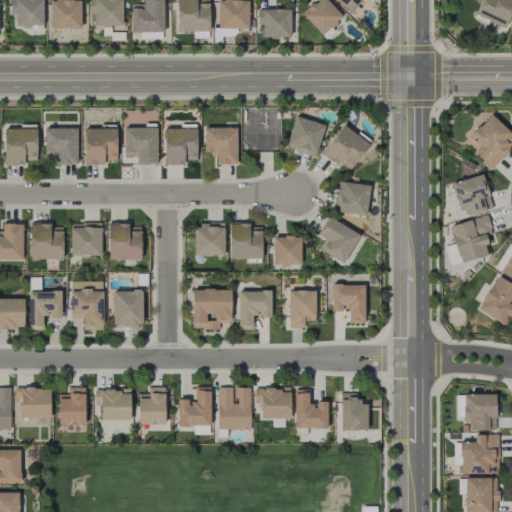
[(42,26),(41,0),(9,0),(10,14),(15,14),(15,27),(42,26)]
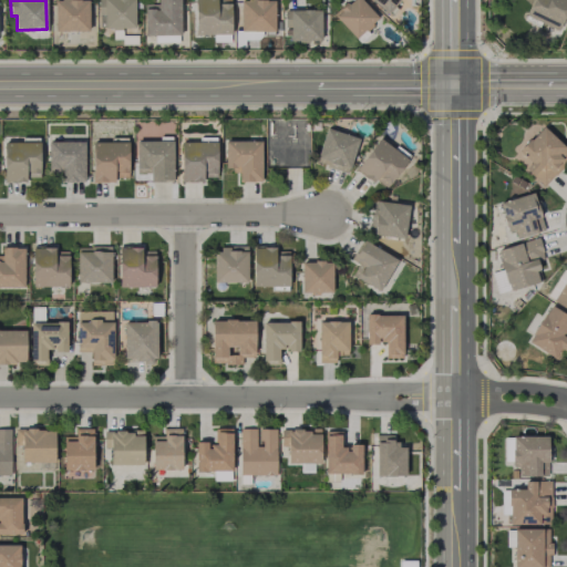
[(53,0),(55,31),(89,31),(88,0),(53,0)]
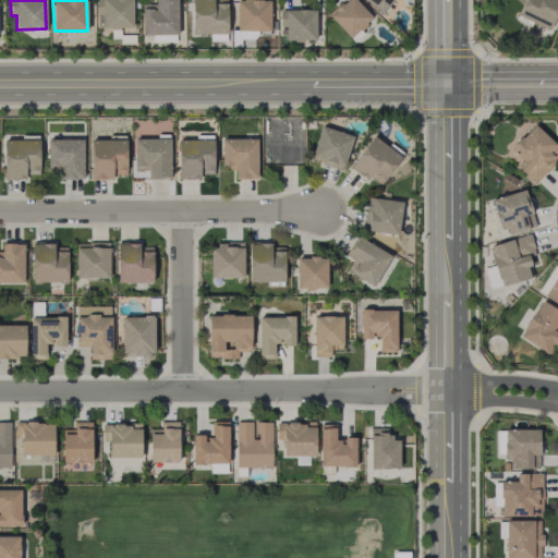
[(132,0),(96,0),(97,14),(102,14),(102,27),(133,27),(132,0)]
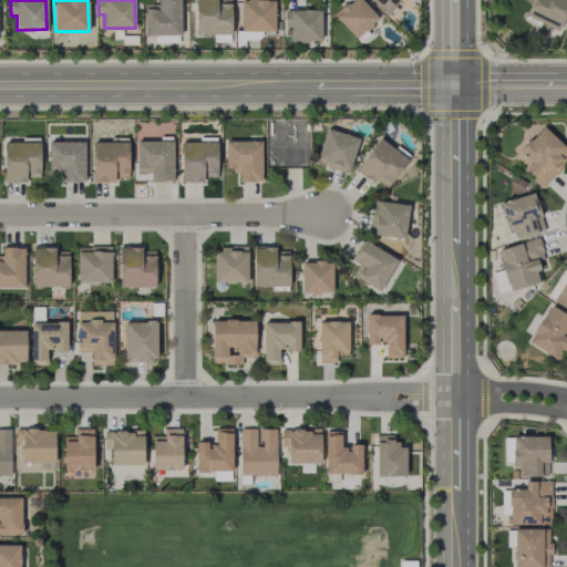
[(144,4),(144,35),(181,34),(179,0),(157,0),(158,3),(144,4)]
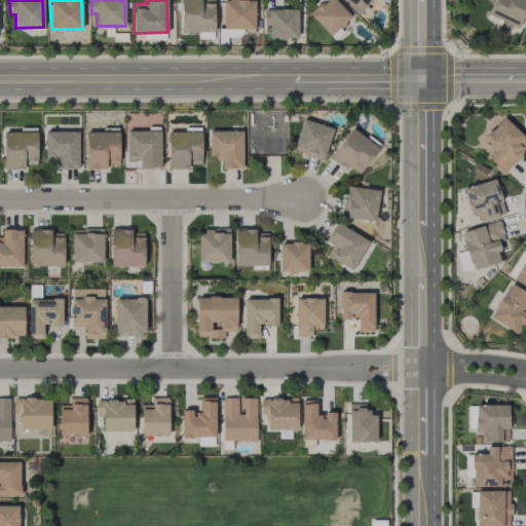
[(180,0),(181,33),(215,32),(214,0),(180,0)]
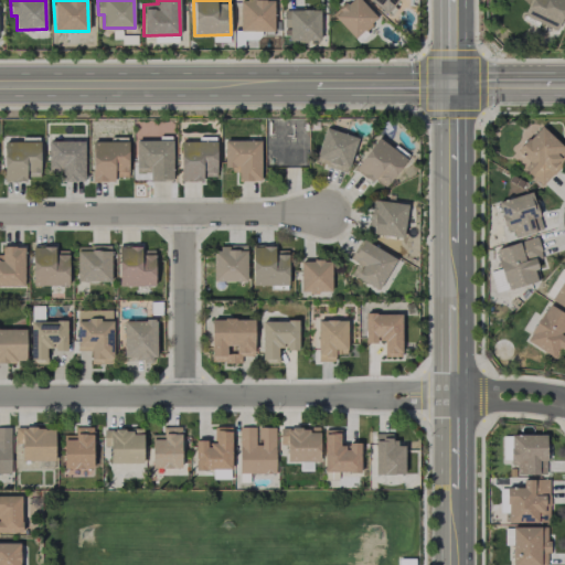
[(274,31),(273,0),(238,0),(240,31),(274,31)]
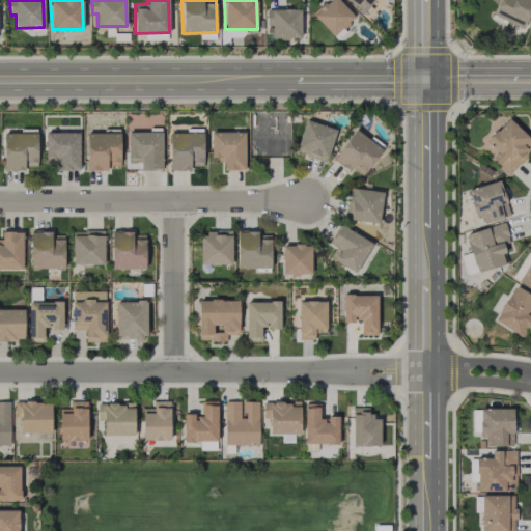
[(354,17),(338,0),(327,0),(312,15),(333,36),(354,17)]
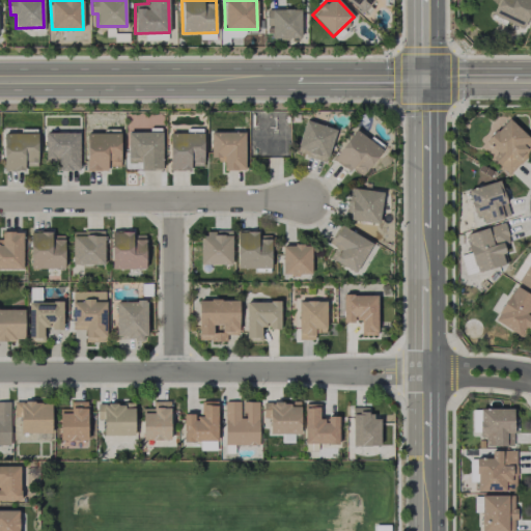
[(347,0),(365,12),(373,0),(347,0)]
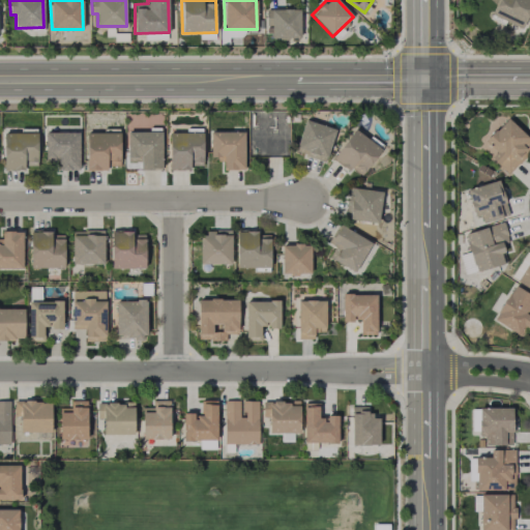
[(521,28),(529,8),(529,0),(497,0),(491,15),(521,28)]
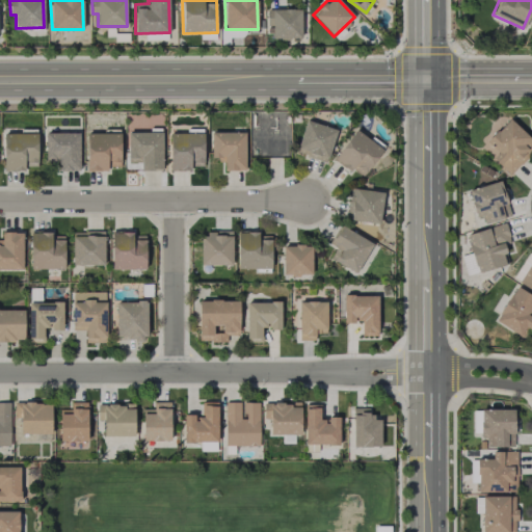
[(480,148),(511,175),(531,151),(531,139),(508,117),(480,148)]
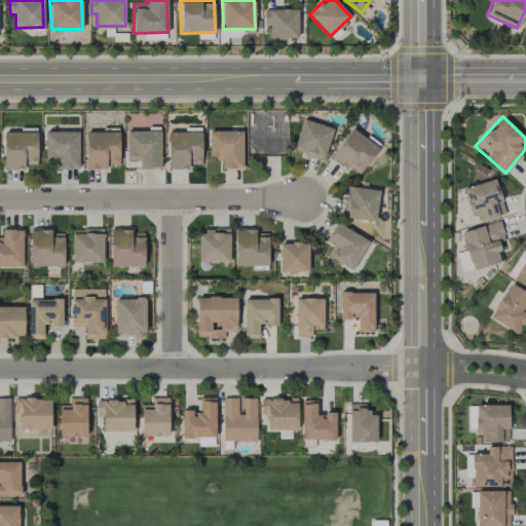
[(323,160),(332,127),(303,119),(293,151),(323,160)]
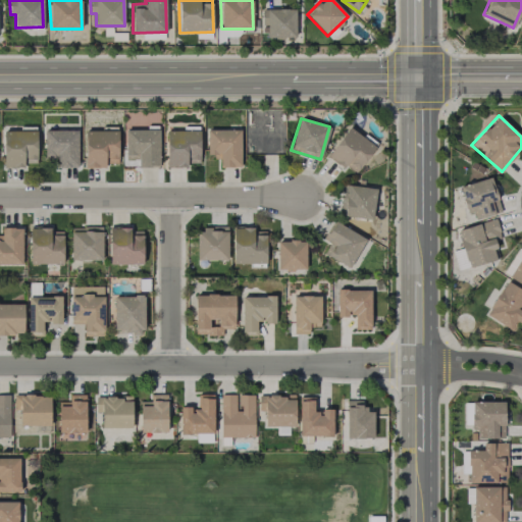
[(376,145),(349,125),(327,155),(355,174),(376,145)]
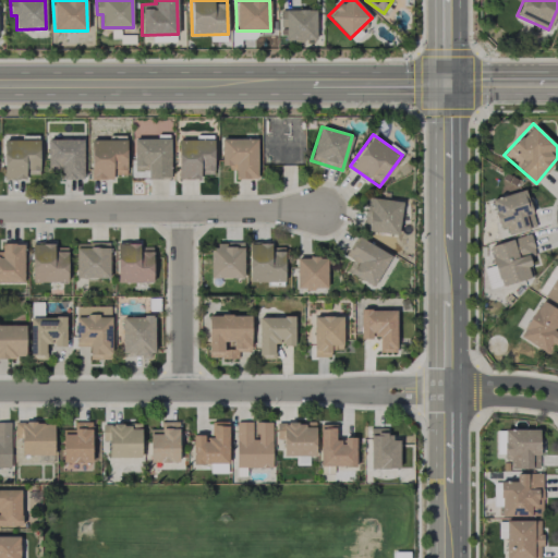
[(47,140),(48,168),(60,168),(61,179),(84,179),(83,138),(47,140)]
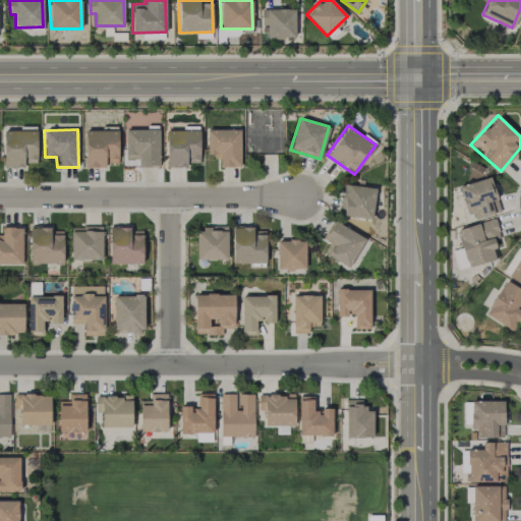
[(165,130),(167,168),(187,167),(187,163),(199,163),(198,129),(165,130)]
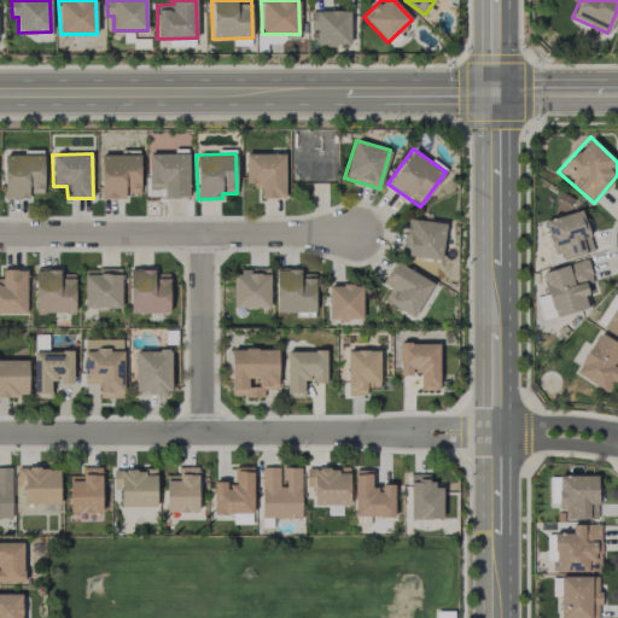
[(245,185),(260,185),(260,198),(285,198),(285,153),(245,153),(245,185)]
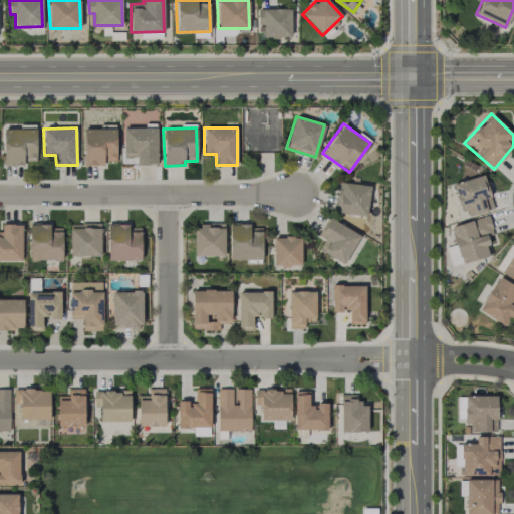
[(36,161),(36,129),(3,129),(3,166),(24,165),(24,161),(36,161)]
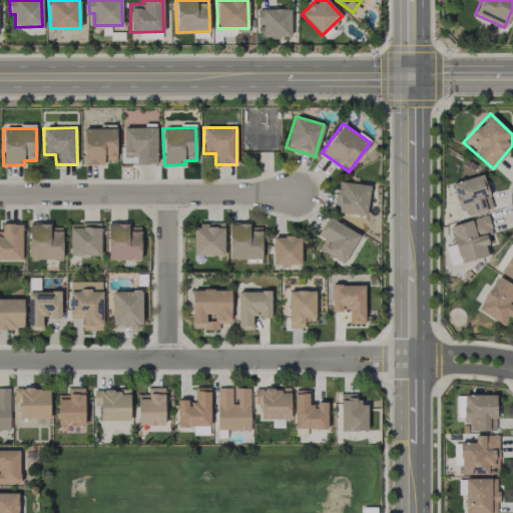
[(84,128),(83,164),(104,165),(104,160),(116,160),(116,128),(84,128)]
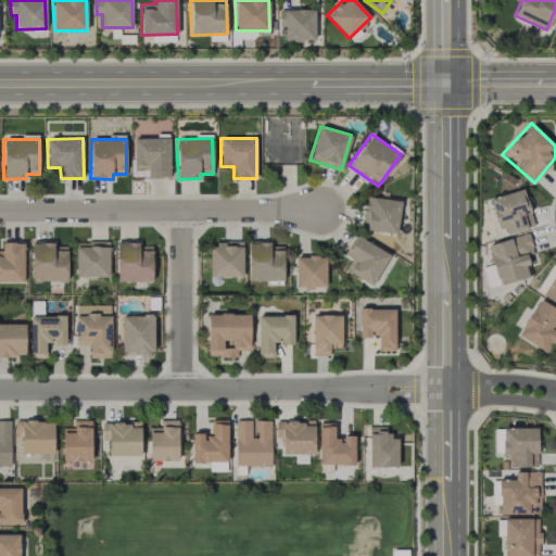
[(533,226),(522,189),(489,199),(497,227),(504,225),(507,235),(533,226)]
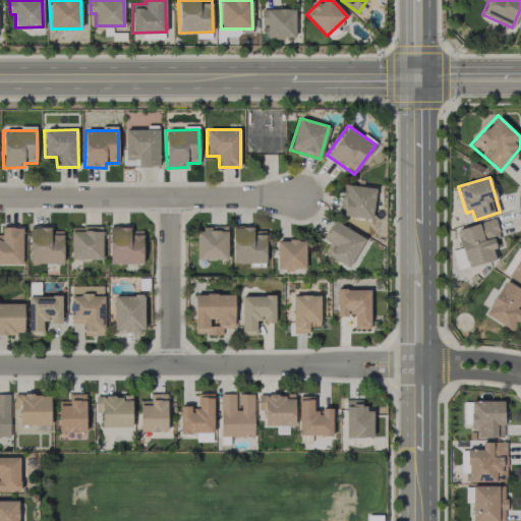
[(371,218),(375,188),(343,184),(340,215),(371,218)]
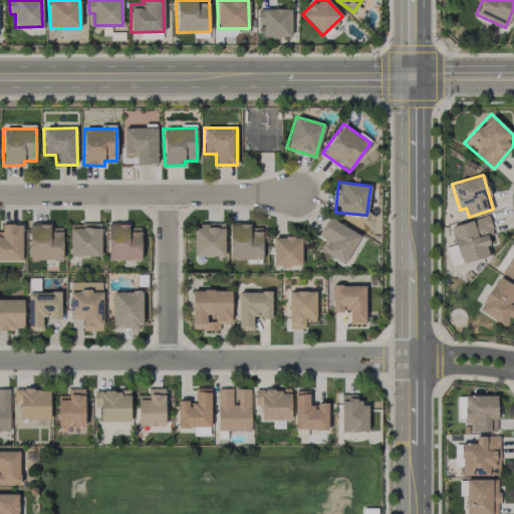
[(488,256),(486,246),(489,245),(486,236),(493,234),(488,216),(450,226),(461,264),(488,256)]
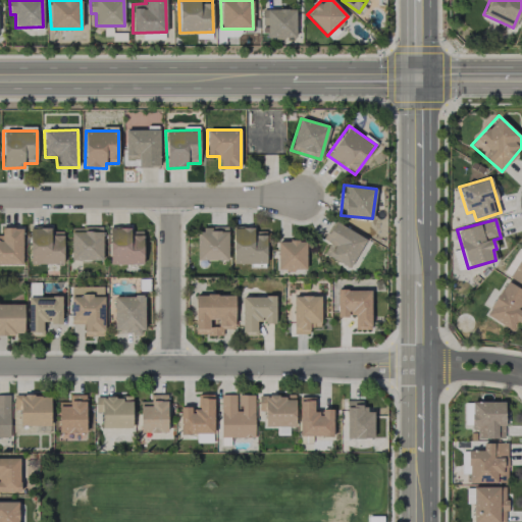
[(350,268),(366,239),(333,220),(324,239),(330,243),(324,254),(350,268)]
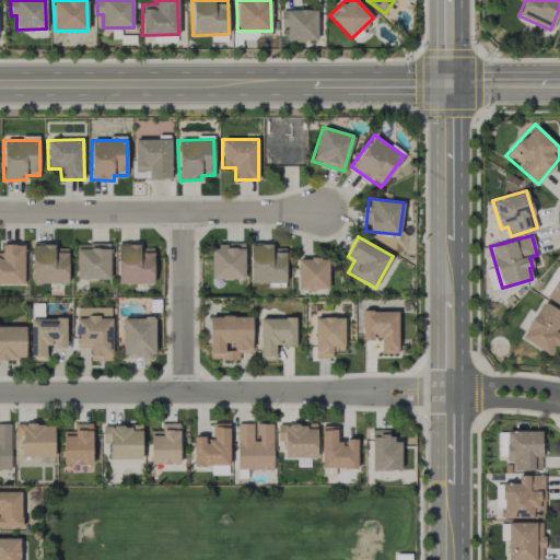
[(23,244),(1,244),(1,256),(0,256),(0,283),(24,283),(23,244)]
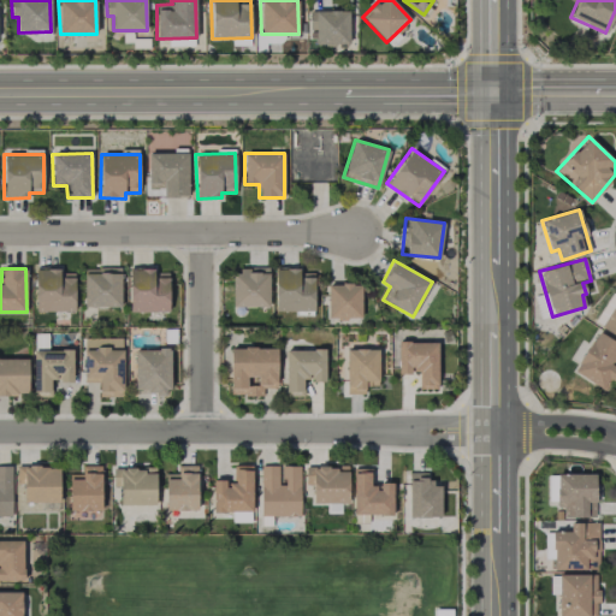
[(75,312),(75,273),(63,273),(63,268),(35,268),(35,312),(75,312)]
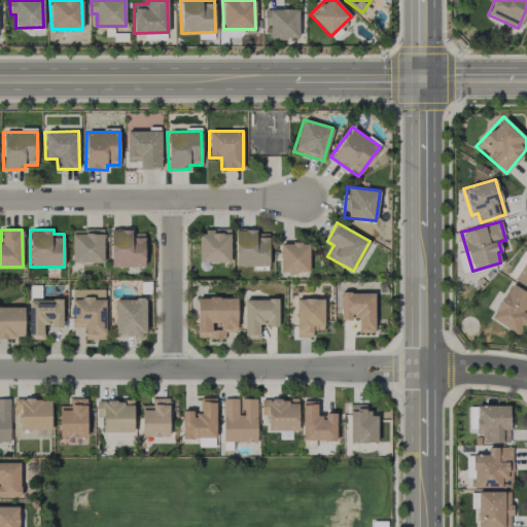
[(71,262),(103,262),(103,230),(72,230),(71,262)]
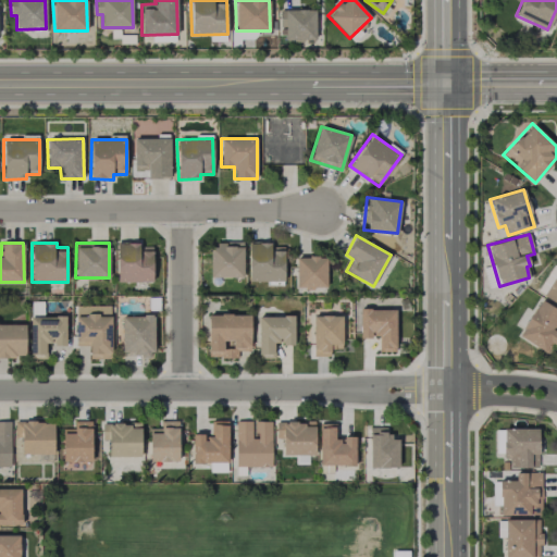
[(152,282),(152,247),(139,246),(139,243),(116,243),(116,282),(152,282)]
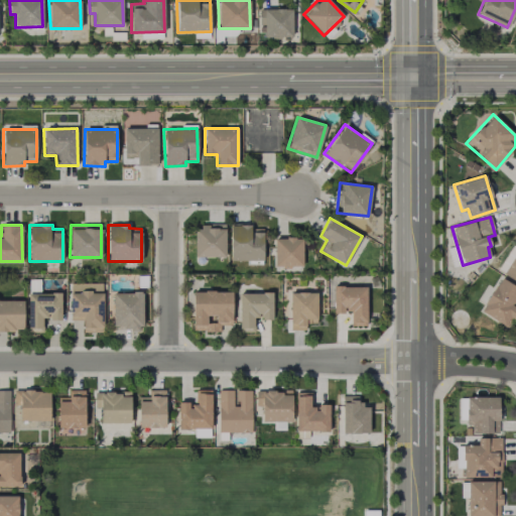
[(195,257),(226,256),(225,225),(195,225),(195,257)]
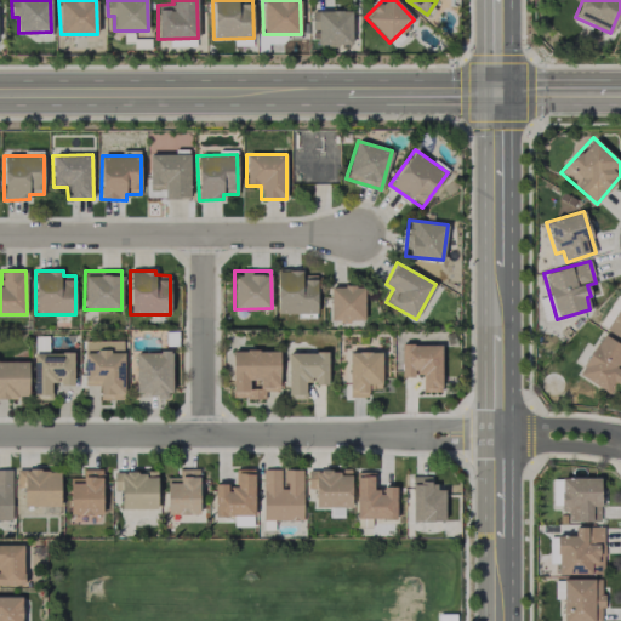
[(317,272),(277,272),(277,313),(315,314),(317,272)]
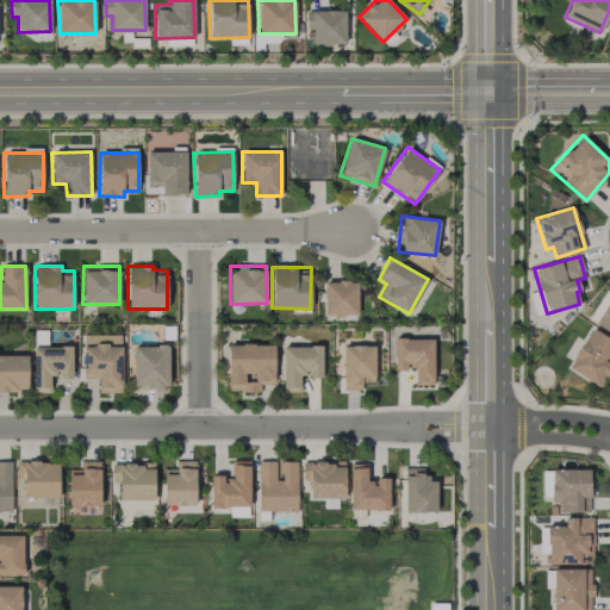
[(358,315),(358,281),(324,281),(324,316),(358,315)]
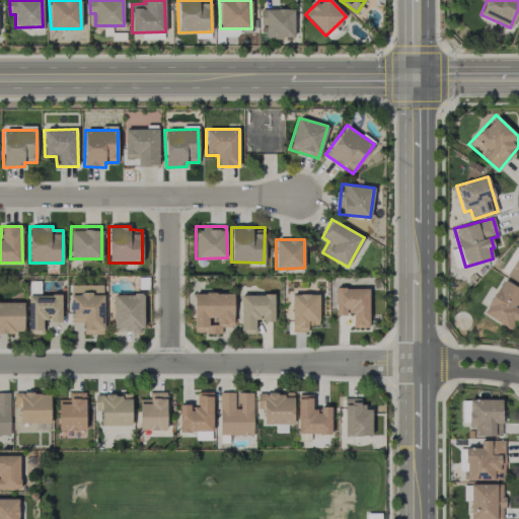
[(518,254),(507,276),(518,283),(518,254)]
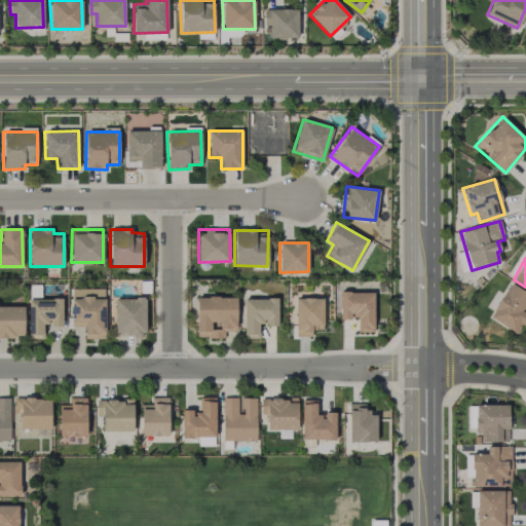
[(489,318),(517,333),(525,317),(525,293),(508,284),(489,318)]
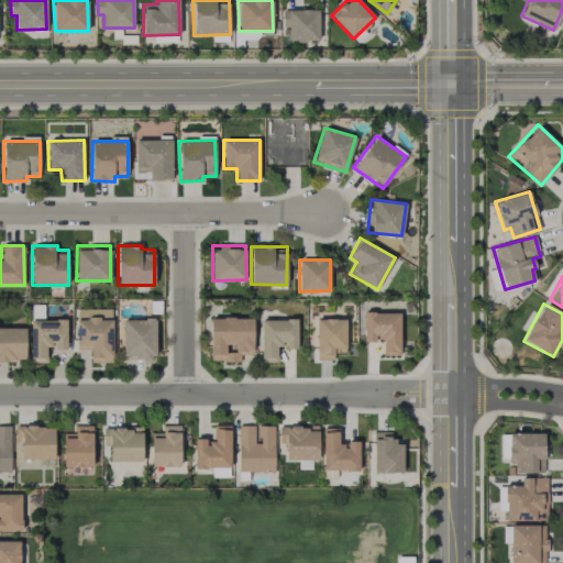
[(76,349),(90,350),(90,362),(112,363),(112,309),(77,309),(76,349)]
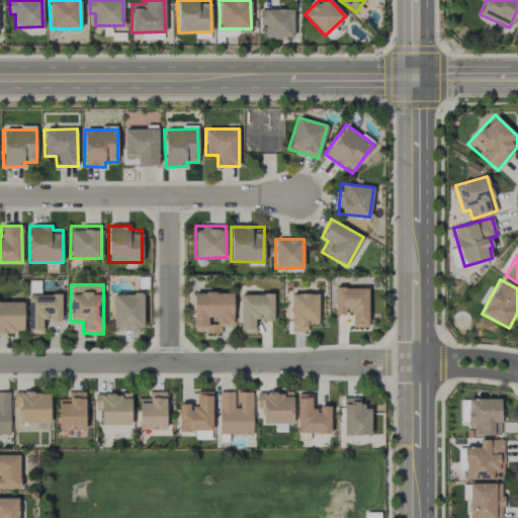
[(367,327),(367,287),(335,287),(335,315),(352,314),(352,327),(367,327)]
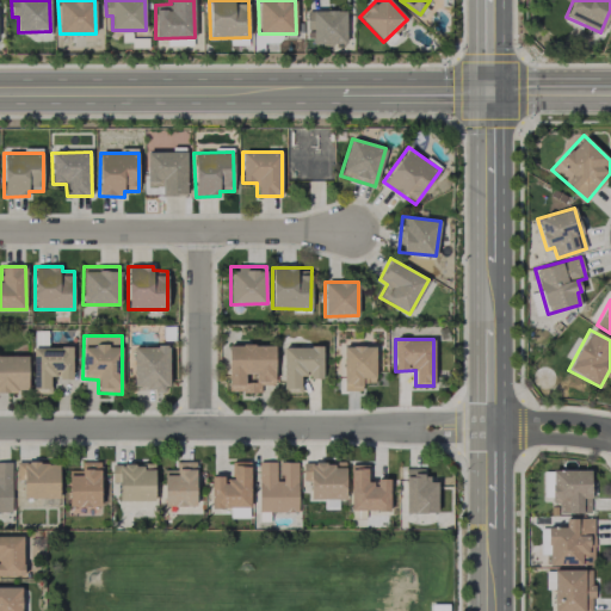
[(275,384),(275,345),(228,345),(229,393),(260,392),(260,386),(275,384)]
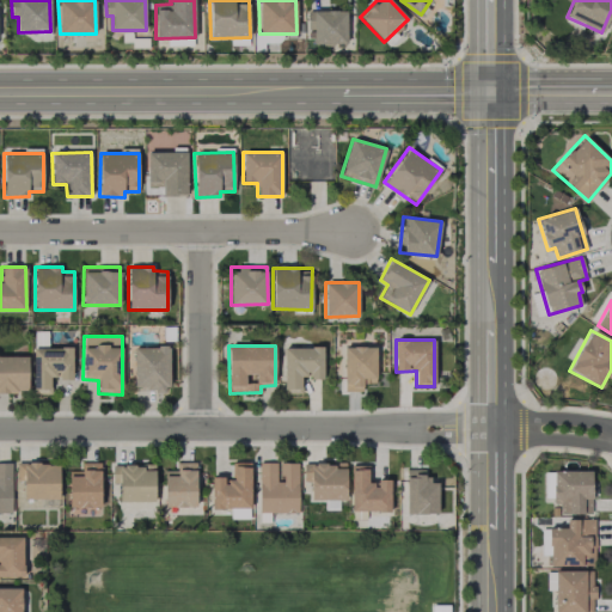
[(72,347),(32,348),(34,395),(50,393),(50,379),(72,379),(72,347)]
